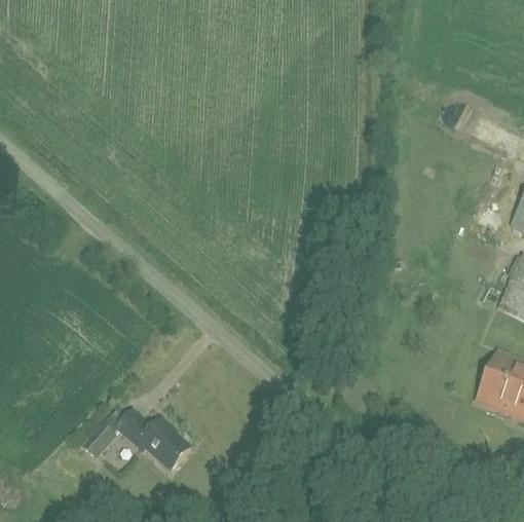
[(523,194),(509,225),(523,232),(523,194)]
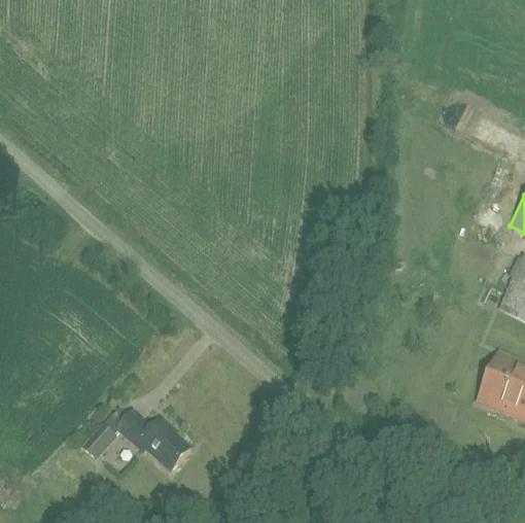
[(524,323),(524,255),(522,254),(494,308),(524,323)]
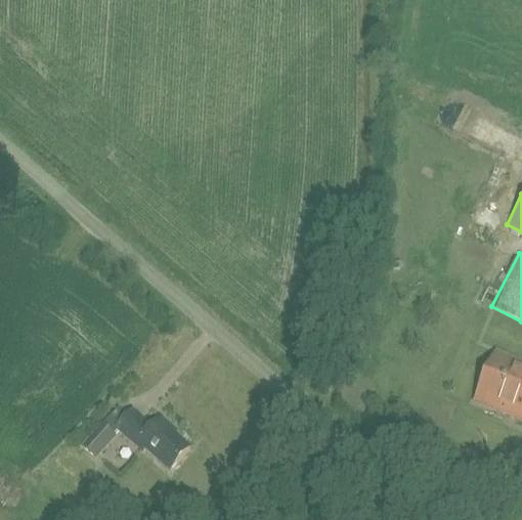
[(472,398),(505,412),(521,418),(521,360),(491,348),(472,398)]
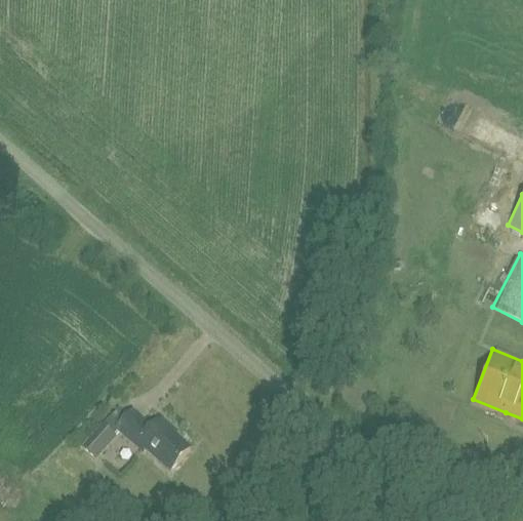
[(168,469),(188,446),(167,428),(168,426),(158,416),(150,426),(131,409),(116,427),(142,448),(143,447),(168,469)]
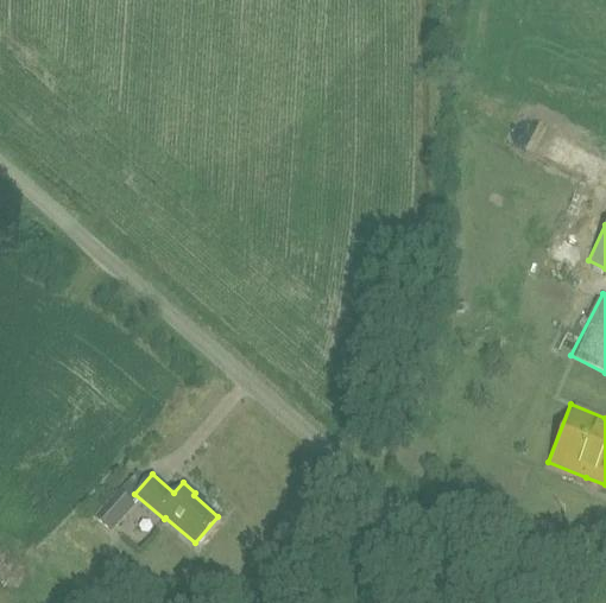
[(132,503),(115,488),(92,513),(108,531),(132,503)]
